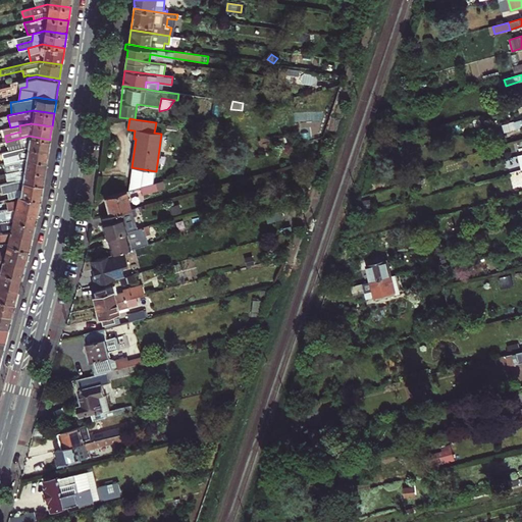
[(49,145),(50,140),(29,136),(6,142),(0,143),(0,148),(7,147),(9,151),(24,147),(48,151),(49,145)]
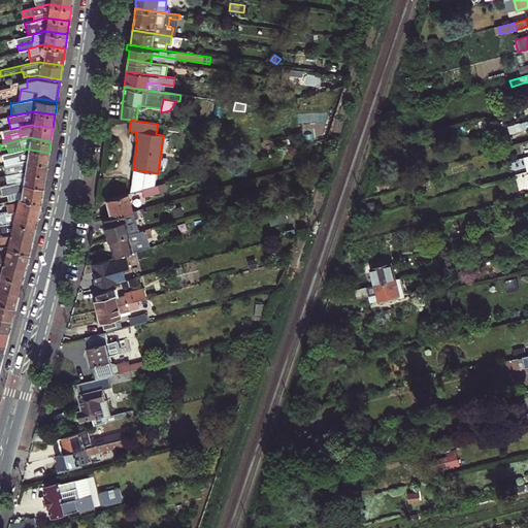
[(24,160),(46,163),(47,158),(48,153),(25,149),(9,153),(1,155),(4,165),(15,162),(24,160)]
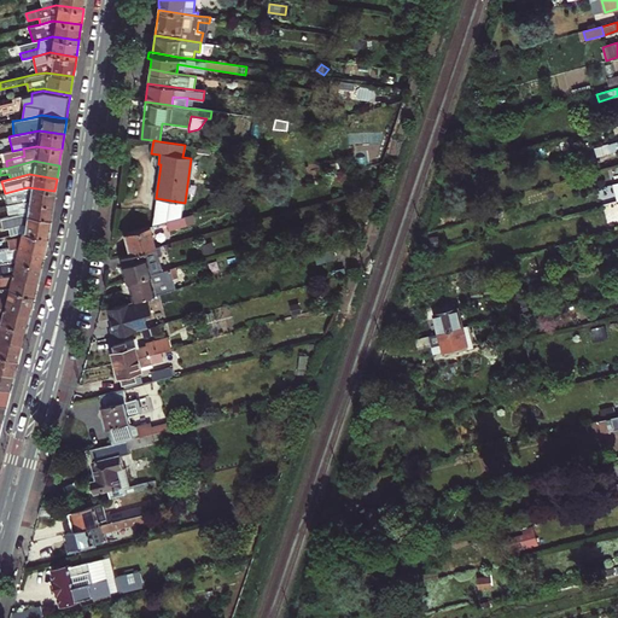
[(0,203),(0,207),(27,200),(52,204),(53,198),(54,191),(28,187),(18,190),(19,197),(10,198),(10,200),(0,203)]
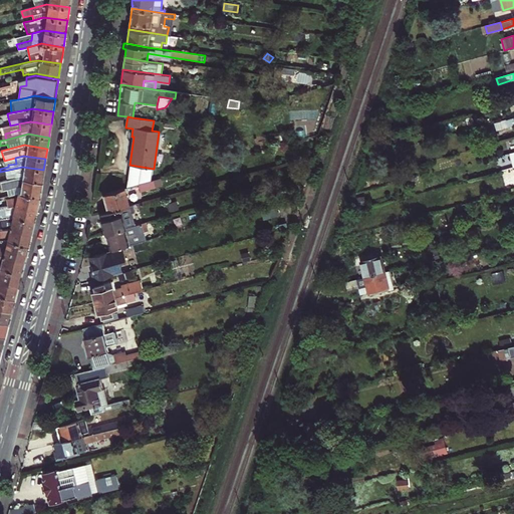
[(16,178),(42,181),(43,176),(43,170),(22,167),(0,172),(0,175),(7,174),(7,176),(14,174),(15,178),(16,178)]
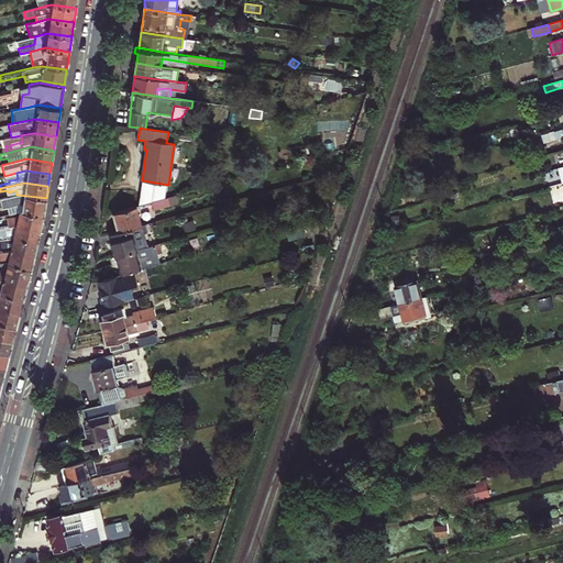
[(18,195),(17,195),(0,199),(0,207),(1,207),(1,208),(6,208),(8,214),(19,211),(43,216),(44,207),(46,198),(18,195)]
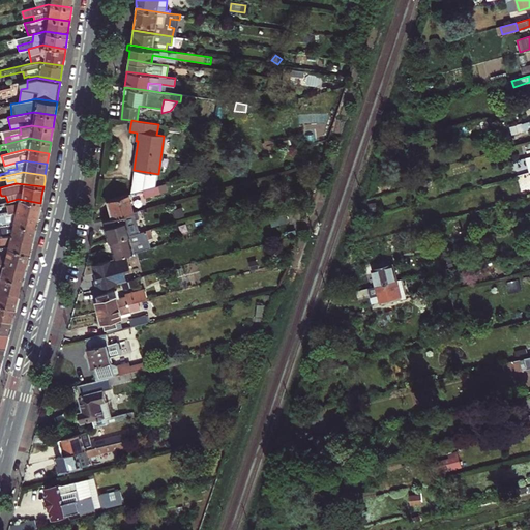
[(158,186),(160,194),(168,192),(166,183),(158,186)]
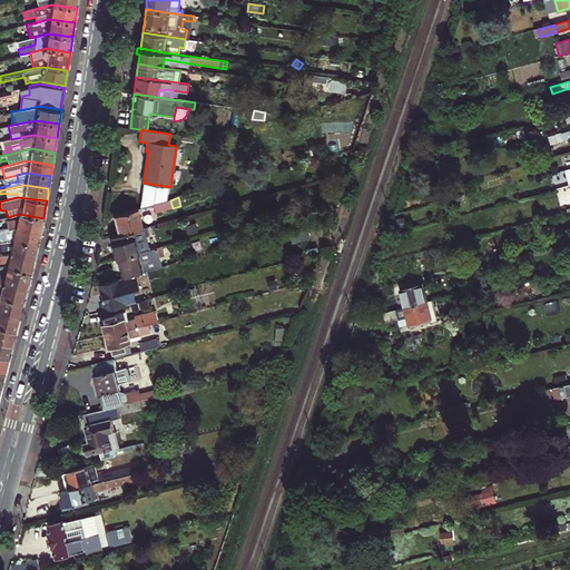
[(173,208),(170,200),(154,204),(156,213),(173,208)]
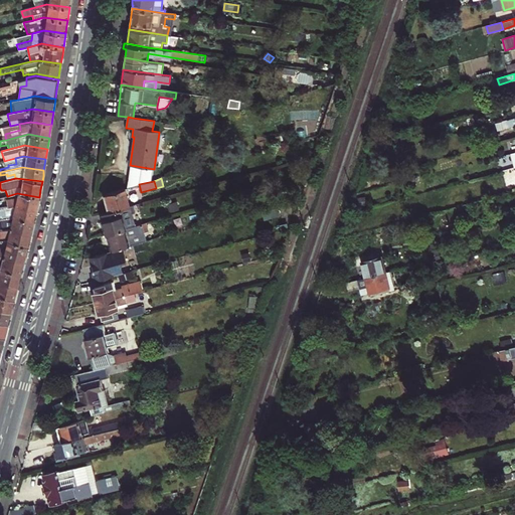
[(104,194),(109,212),(130,206),(126,192),(129,191),(128,188),(104,194)]
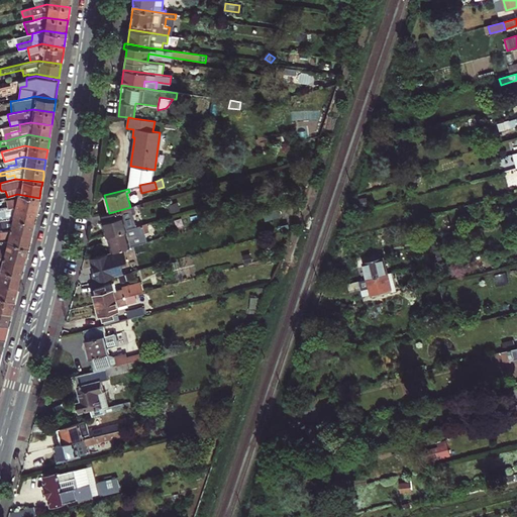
[(265,195),(267,202),(275,200),(273,193),(265,195)]
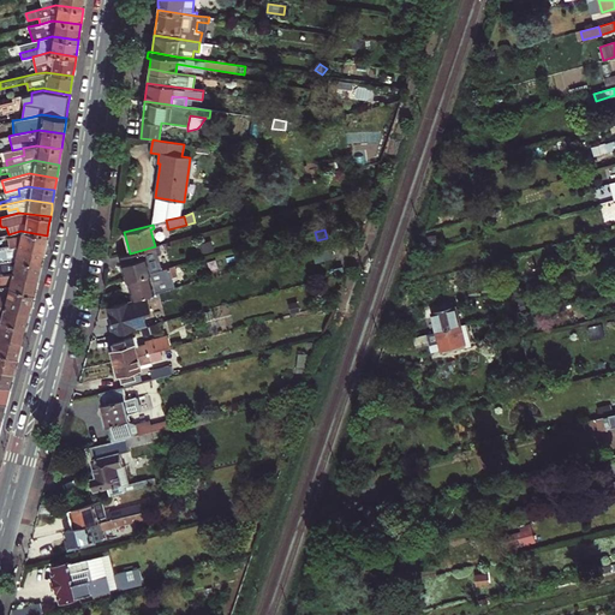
[(17,245),(45,250),(46,243),(47,236),(21,231),(19,237),(7,239),(9,242),(0,244),(1,249),(17,245)]
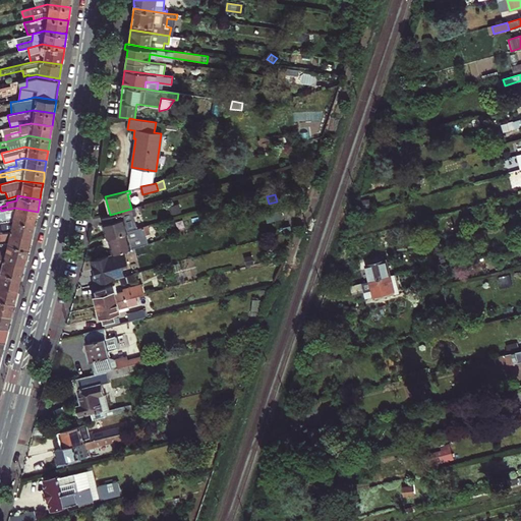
[(181,212),(179,205),(170,207),(171,215),(181,212)]
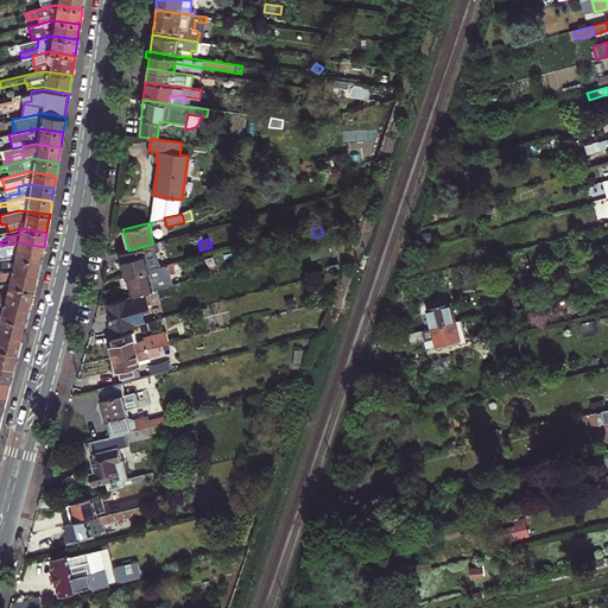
[(0,258),(1,259),(14,255),(40,261),(43,254),(44,247),(17,242),(1,246),(0,245),(0,258)]
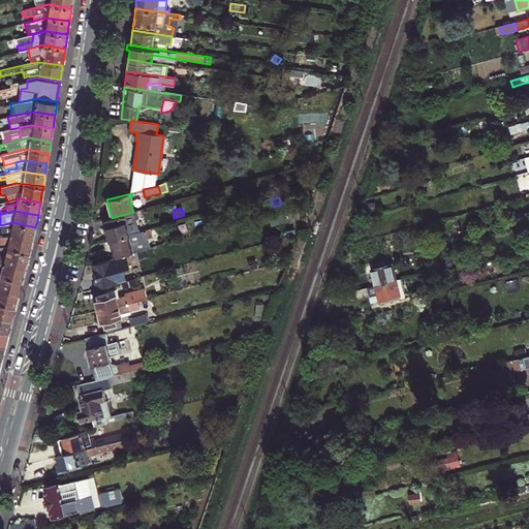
[(138,217),(136,211),(133,212),(112,218),(106,219),(109,229),(106,230),(109,240),(128,235),(125,222),(138,217)]
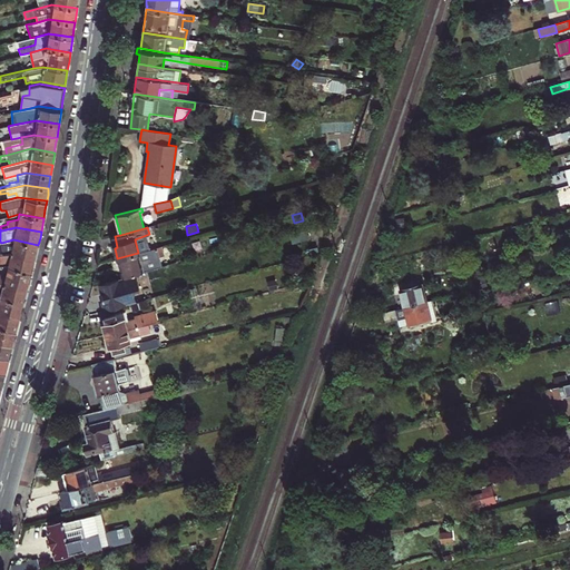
[(474,246),(472,238),(459,242),(461,249),(474,246)]
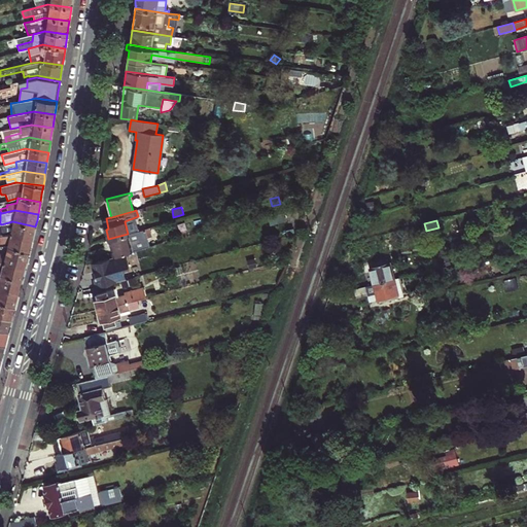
[(1,227),(2,236),(10,235),(33,239),(34,233),(35,226),(12,221),(1,224),(1,227)]
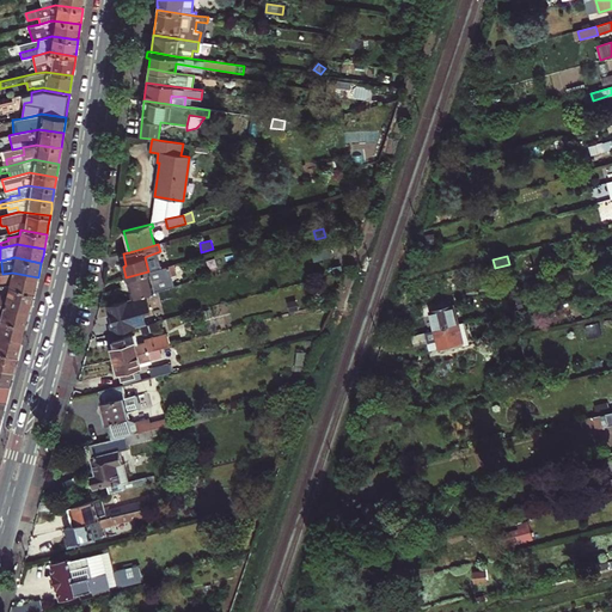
[(126,277),(118,280),(122,289),(128,287),(132,299),(146,295),(175,287),(171,276),(169,265),(148,271),(126,277)]
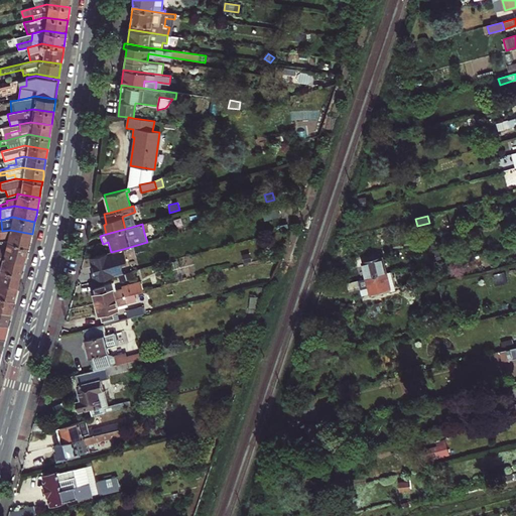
[(0,238),(8,237),(8,241),(29,247),(30,241),(32,234),(10,230),(2,231),(0,230),(0,238)]
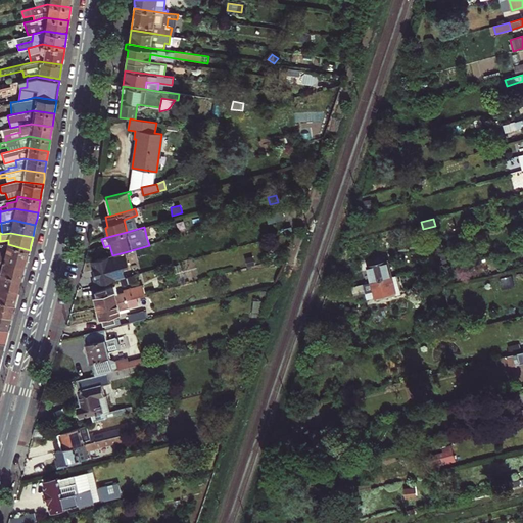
[(0,258),(26,266),(28,257),(30,250),(8,244),(5,253),(0,251),(0,258)]
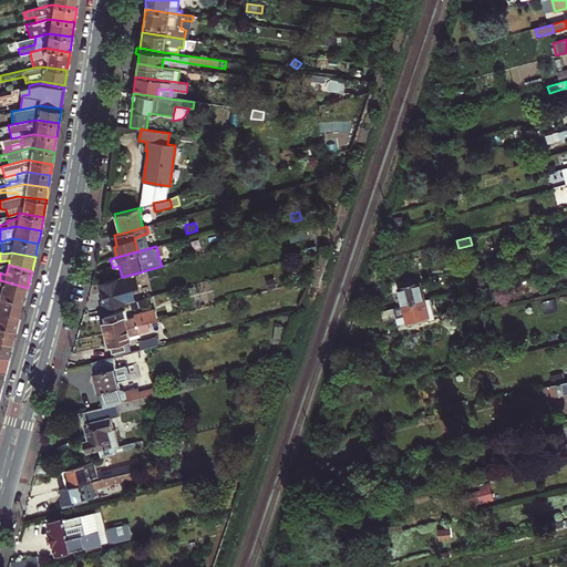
[(140,287),(135,274),(122,277),(99,284),(103,299),(101,300),(103,309),(113,307),(131,302),(136,300),(133,289),(140,287)]
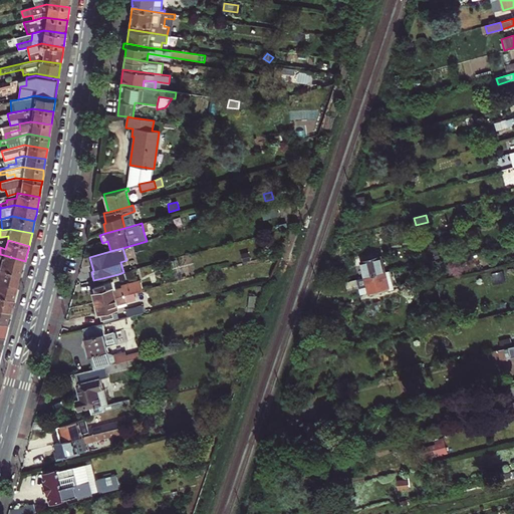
[(0,254),(0,262),(1,263),(0,267),(0,268),(22,274),(23,267),(25,261),(0,254)]
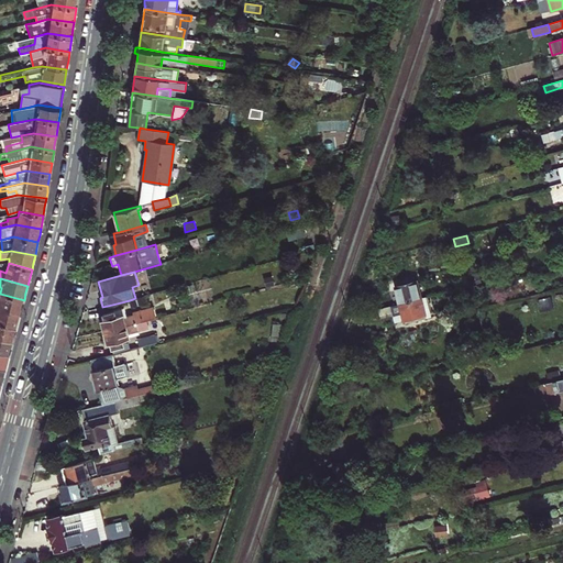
[(401,304),(423,298),(418,282),(416,282),(416,278),(398,283),(399,287),(397,287),(401,304)]
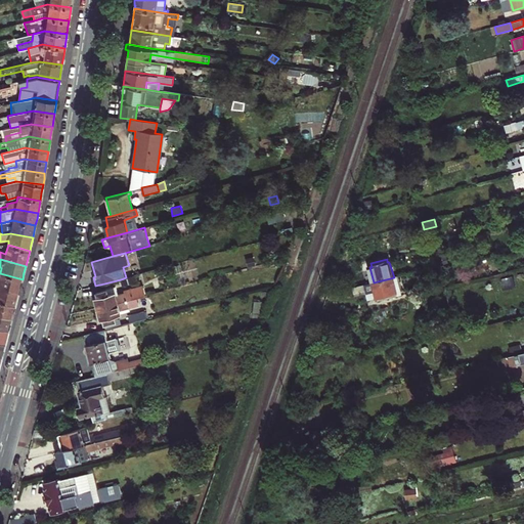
[(23,279),(0,273),(0,287),(18,292),(20,286),(23,279)]
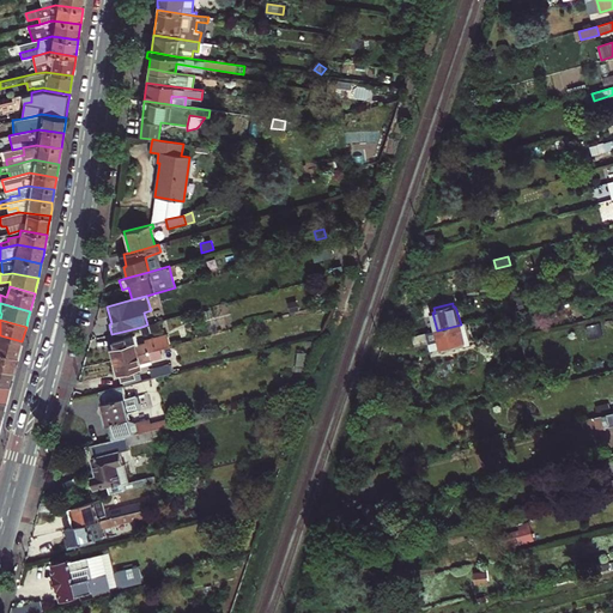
[(158,329),(156,322),(147,325),(141,327),(143,333),(158,329)]
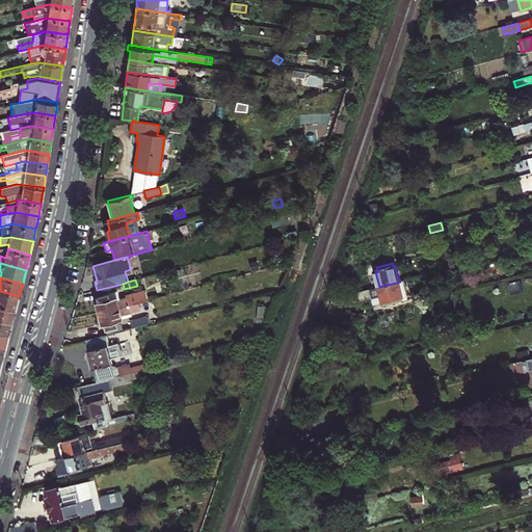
[(369,290),(370,296),(372,296),(374,306),(382,302),(383,306),(407,299),(409,298),(404,281),(400,282),(379,287),(369,290)]
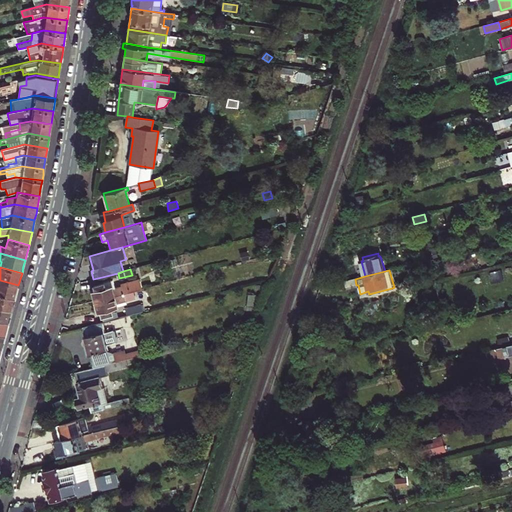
[(91,292),(94,301),(133,291),(142,288),(139,278),(120,283),(121,286),(115,288),(112,280),(103,282),(102,277),(93,279),(90,280),(92,287),(93,286),(95,291),(91,292)]
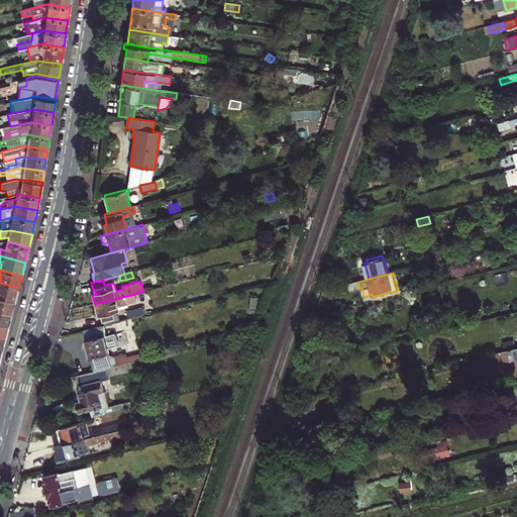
[(358,282),(349,285),(350,290),(359,288),(358,282)]
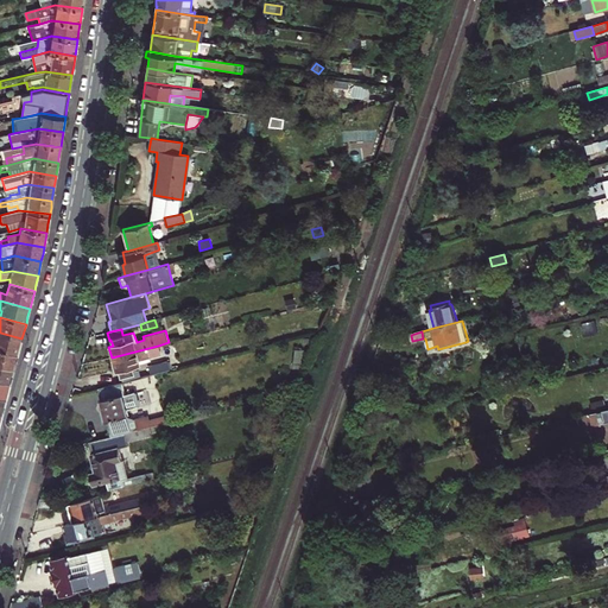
[(0,348),(18,354),(20,346),(21,339),(0,333),(0,348)]
